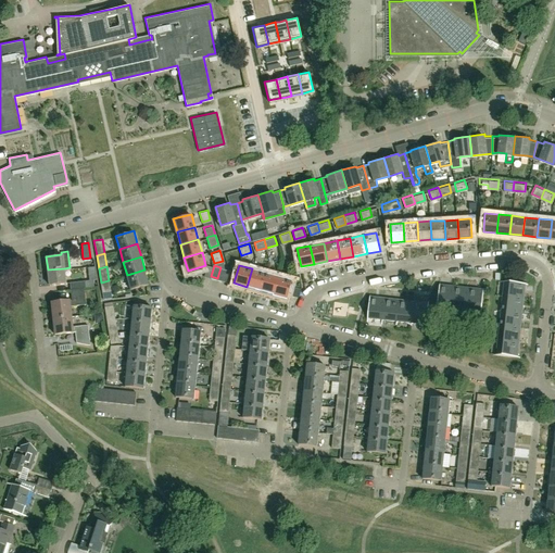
[(224,280),(226,268),(221,267),(217,278),(224,280)]
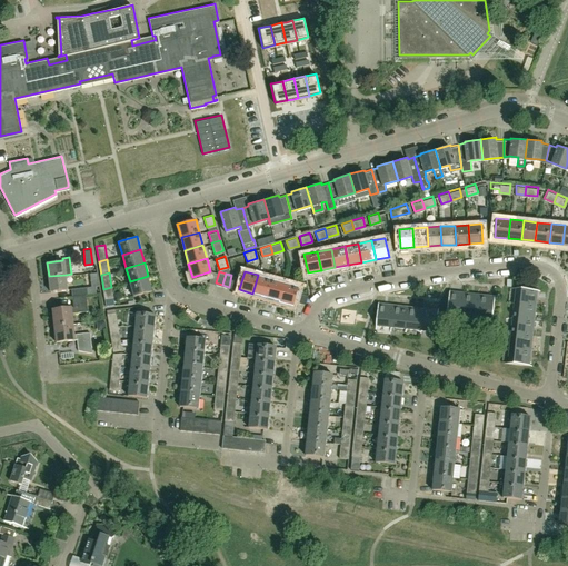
[(67,288),(66,275),(49,276),(50,290),(67,288)]
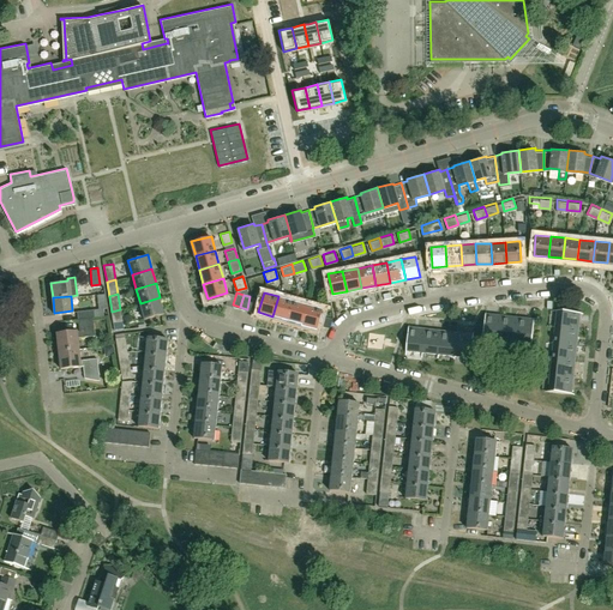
[(257,299),(250,296),(247,309),(253,310),(257,299)]
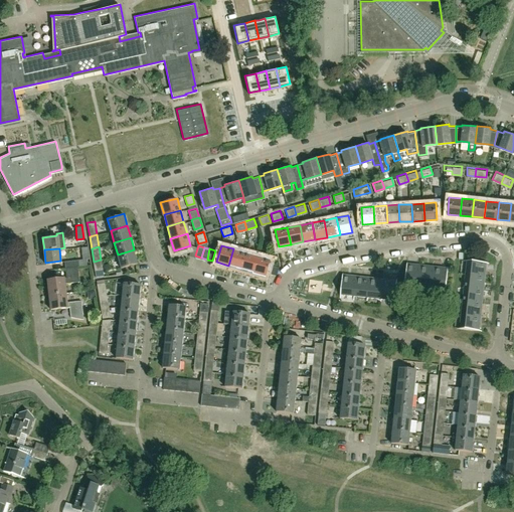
[(240,269),(245,252),(233,248),(228,266),(240,269)]
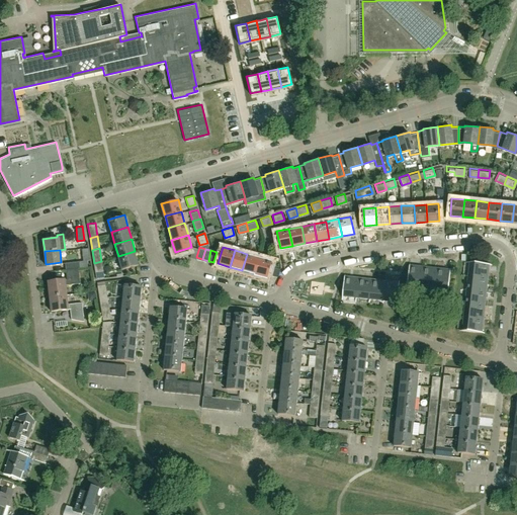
[(138,263),(135,251),(118,256),(121,268),(138,263)]
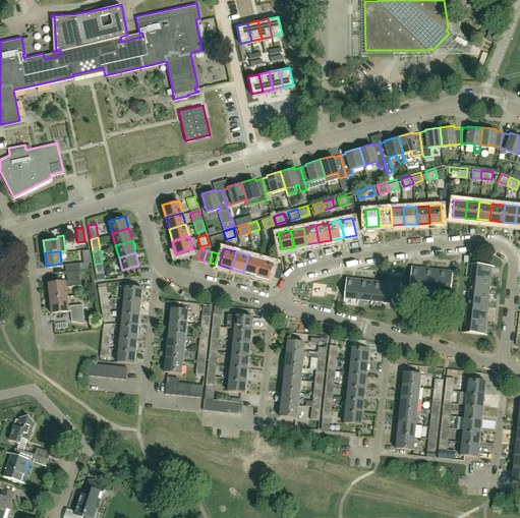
[(255,275),(261,259),(248,255),(243,272),(255,275)]
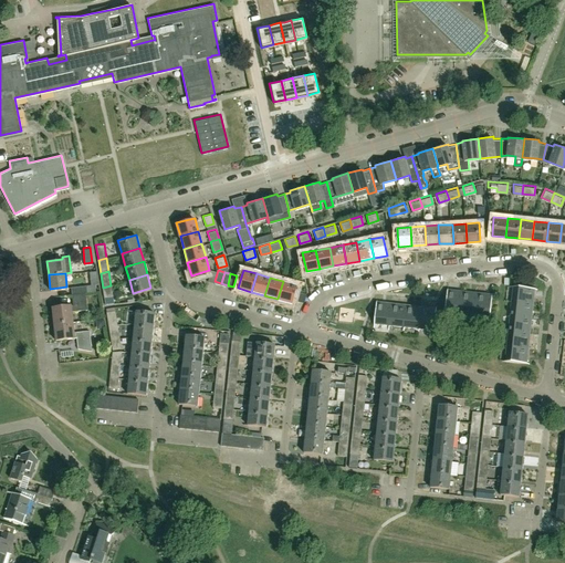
[(296,284),(283,281),(278,299),(291,303),(296,284)]
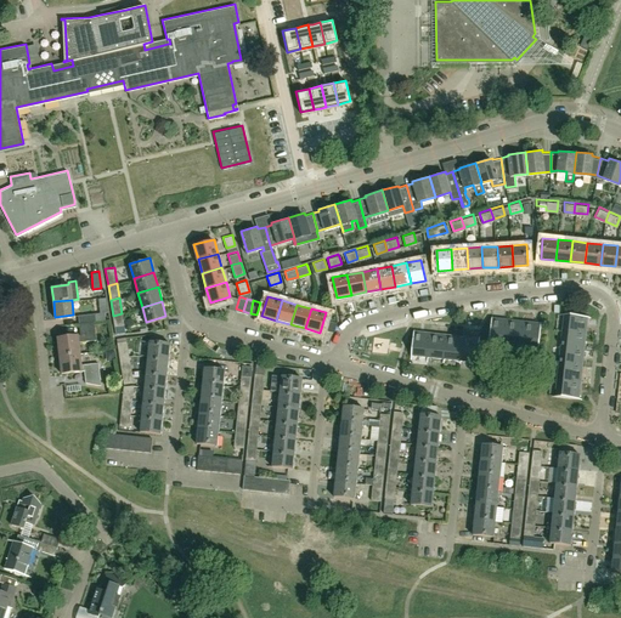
[(78,322),(79,322),(94,321),(95,321),(95,312),(78,313),(78,322)]
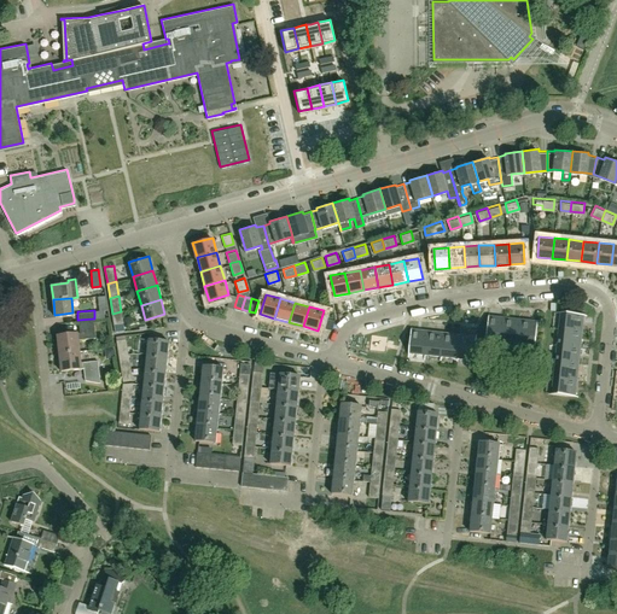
[(560,310),(559,327),(582,329),(585,313),(560,310)]
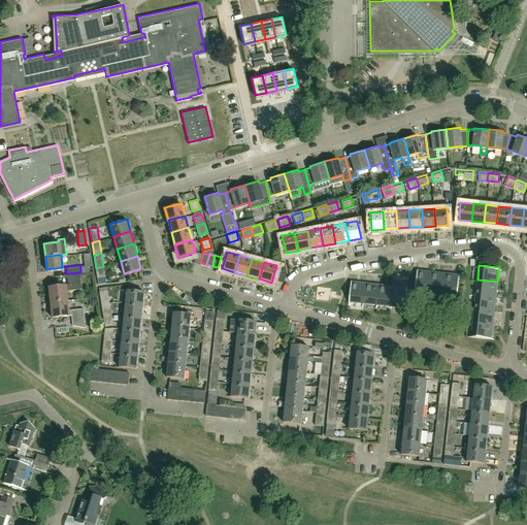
[(104,274),(103,266),(96,268),(97,275),(104,274)]
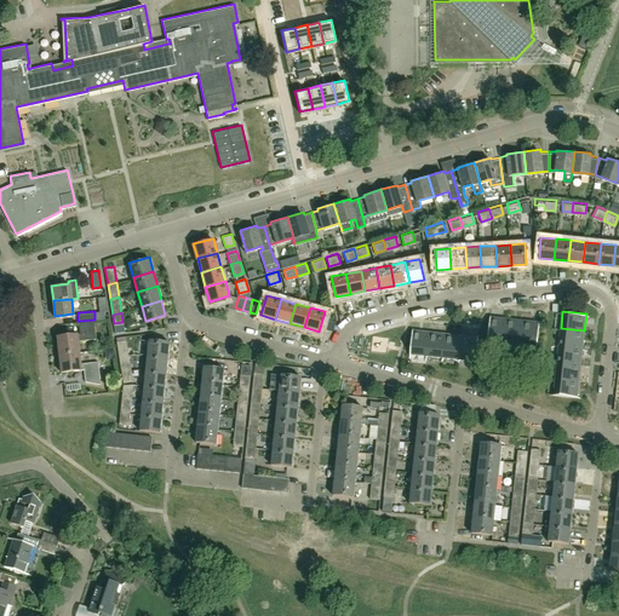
[(504,340),(506,316),(489,315),(487,339),(504,340)]
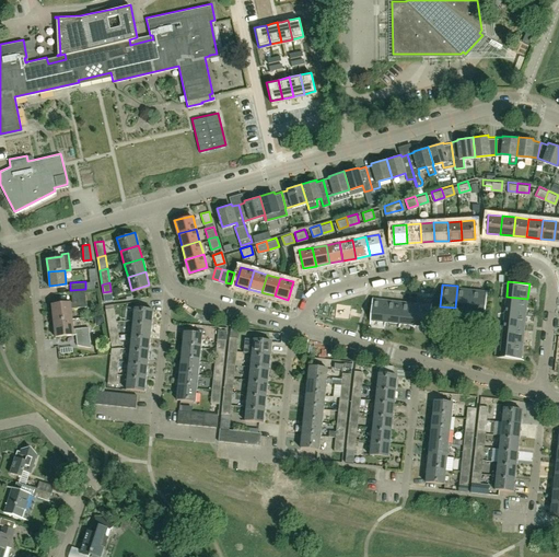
[(469,310),(473,288),(457,286),(455,308),(469,310)]
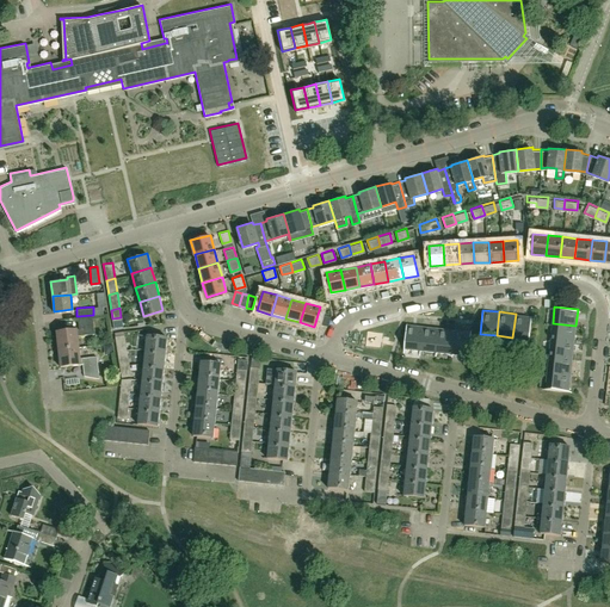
[(531,316),(516,314),(512,338),(529,339),(531,316)]
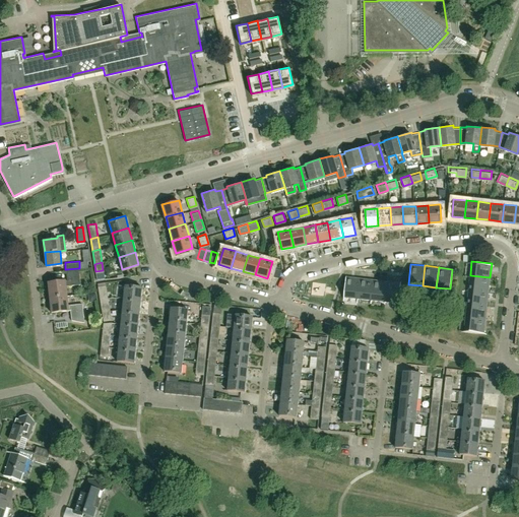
[(79,283),(78,268),(66,269),(67,279),(48,280),(50,296),(67,295),(66,284),(79,283)]
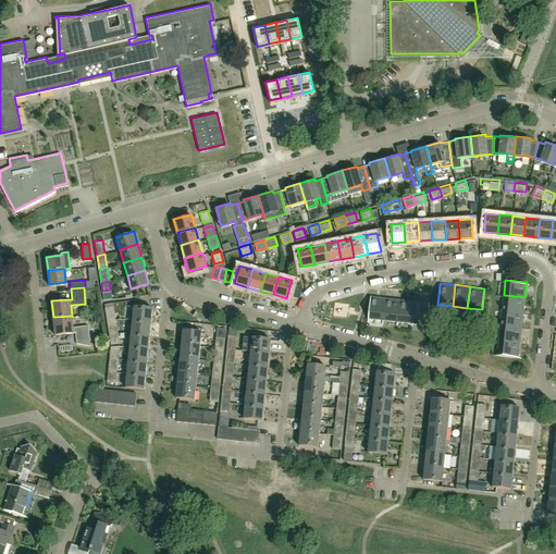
[(382,317),(385,296),(370,295),(368,315),(382,317)]
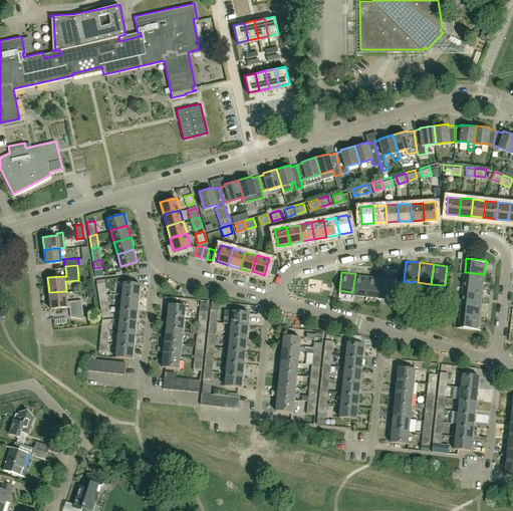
[(483,287),(484,274),(465,272),(463,285),(483,287)]
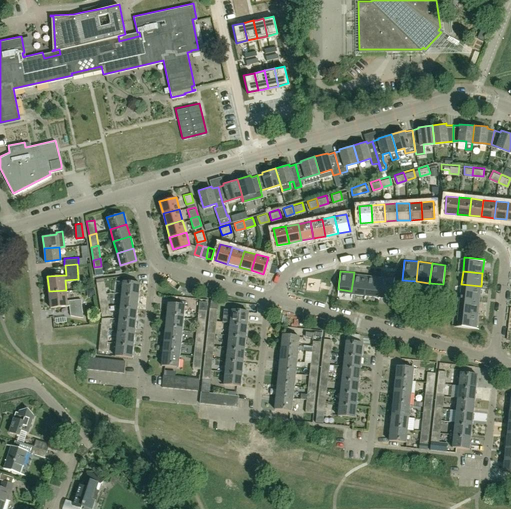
[(365,292),(367,274),(354,272),(351,291),(365,292)]
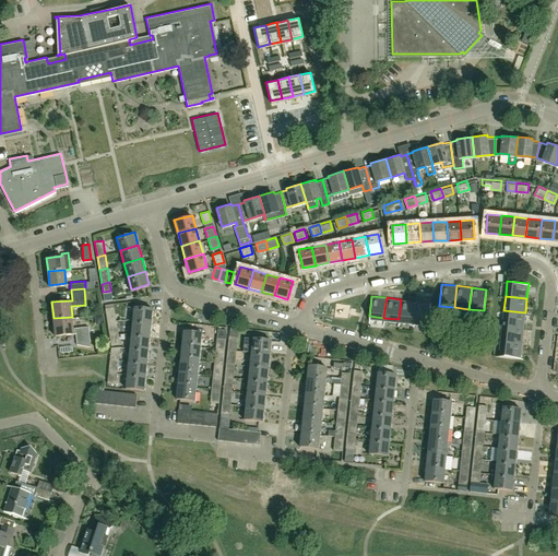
[(414,321),(416,300),(401,299),(399,319),(414,321)]
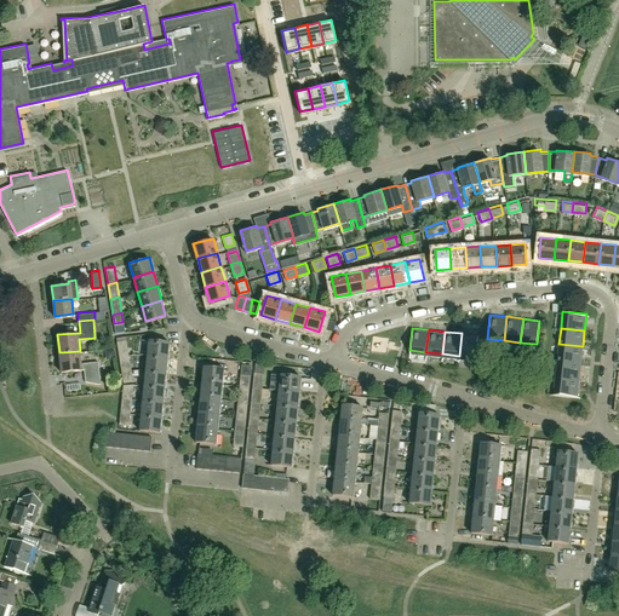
[(477,335),(462,333),(459,356),(475,357),(477,335)]
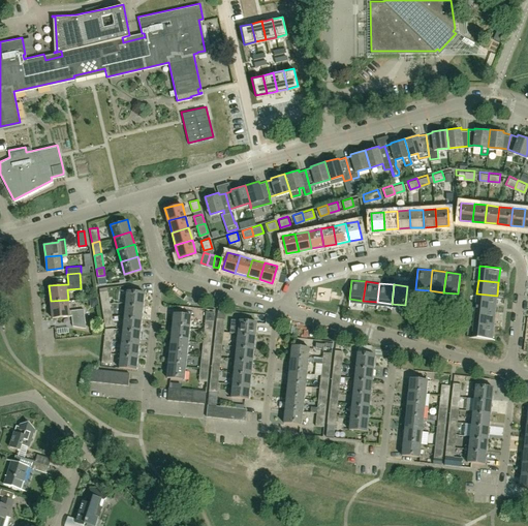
[(99,290),(101,303),(110,302),(107,288),(106,289),(106,285),(99,286),(99,290)]
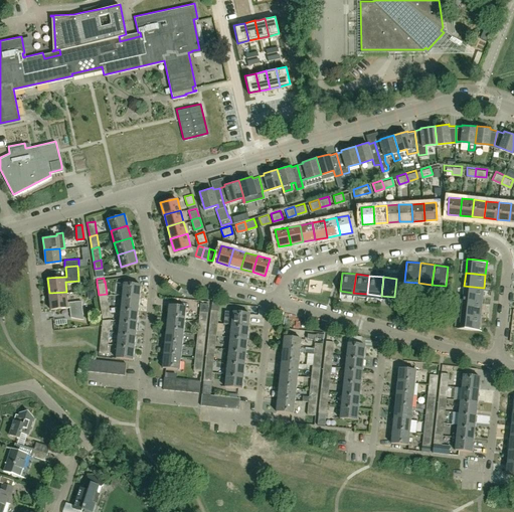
[(124,281),(123,294),(140,295),(141,283),(124,281)]
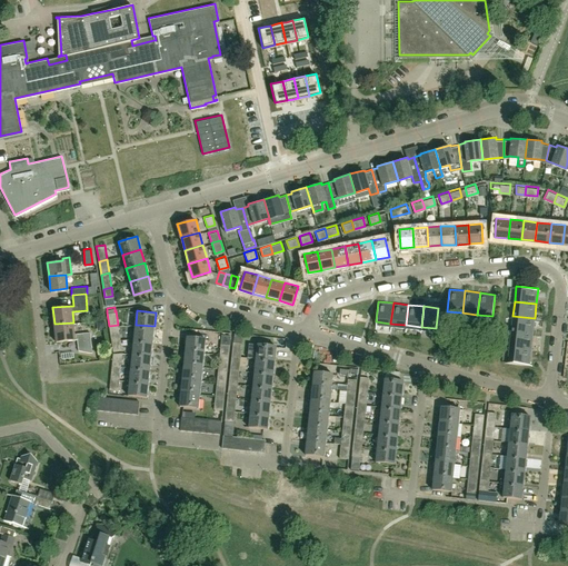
[(532,334),(535,318),(512,316),(511,331),(532,334)]
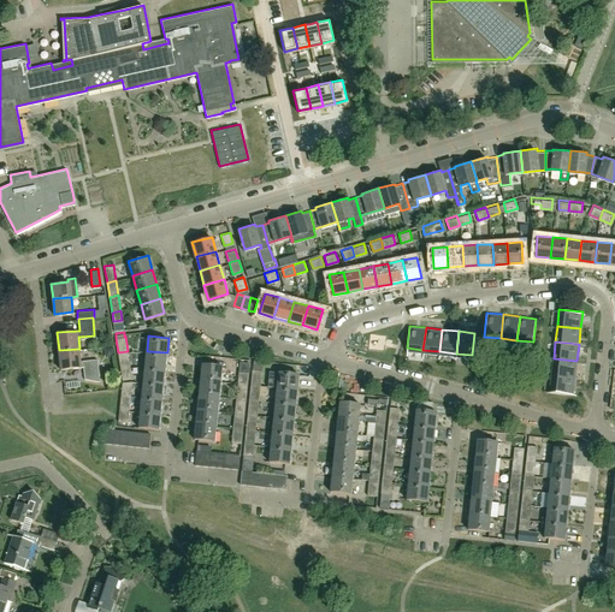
[(81,360),(80,349),(59,350),(60,368),(83,366),(84,378),(100,380),(96,357),(81,360)]
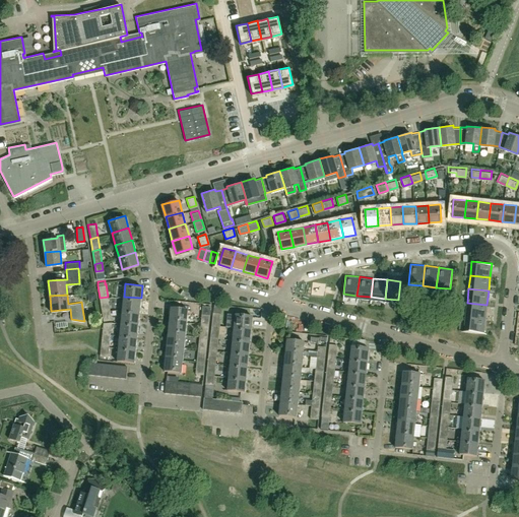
[(110,309),(108,297),(100,298),(102,310),(110,309)]
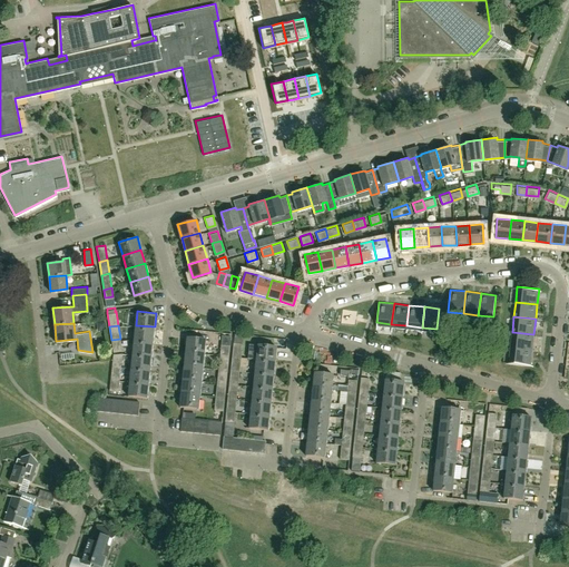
[(153,341),(155,326),(136,325),(134,339),(153,341)]
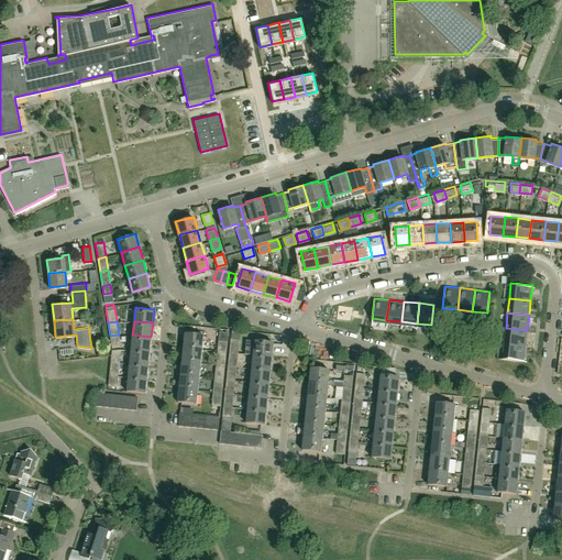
[(526,344),(527,330),(506,328),(504,342),(526,344)]
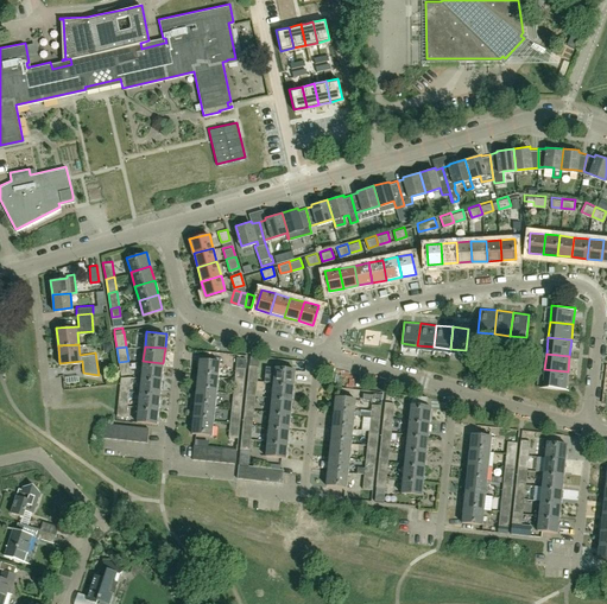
[(236,356),(235,366),(234,376),(244,377),(246,357),(236,356)]
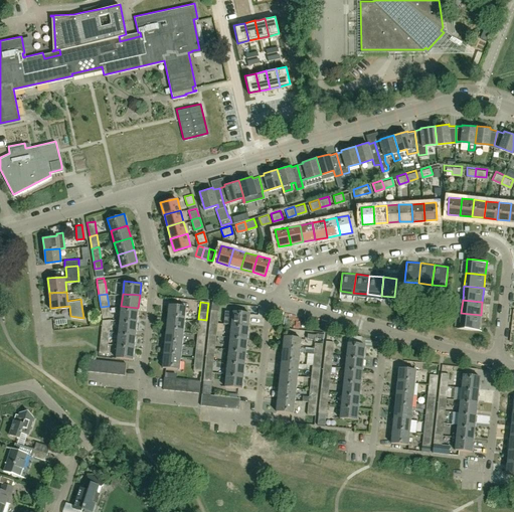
[(169,303),(167,316),(184,318),(186,305),(169,303)]
